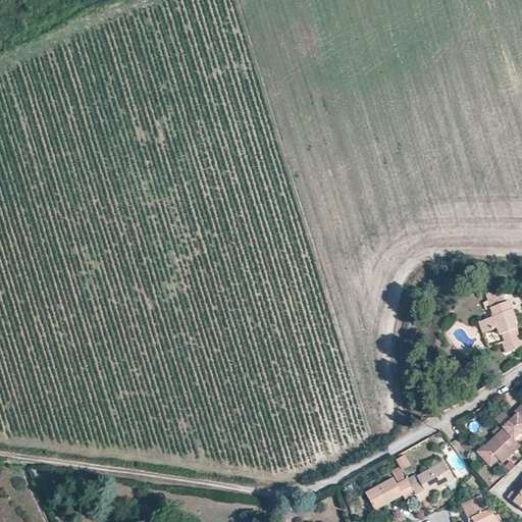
[(506,303),(503,295),(494,297),(493,293),(485,295),(488,302),(485,303),(487,308),(486,309),(485,311),(485,312),(484,313),(484,315),(484,317),(484,318),(485,320),(478,323),(482,334),(497,329),(500,335),(502,335),(504,343),(520,335),(516,323),(518,322),(510,302),(506,303)]
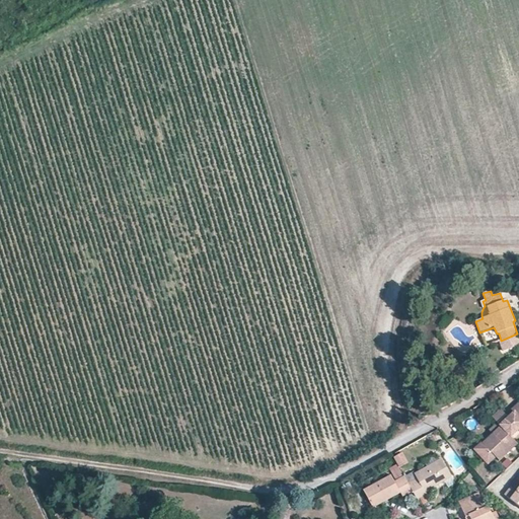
[(510,419),(518,410),(518,404),(507,416),(510,419)]
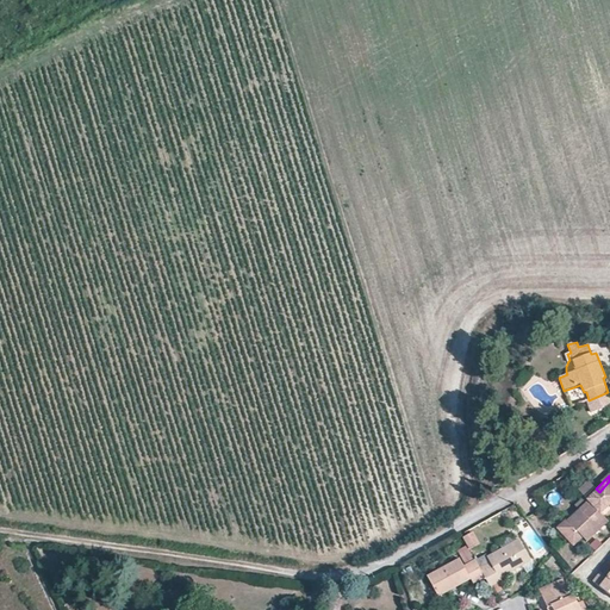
[(586,498),(596,489),(590,481),(580,491),(586,498)]
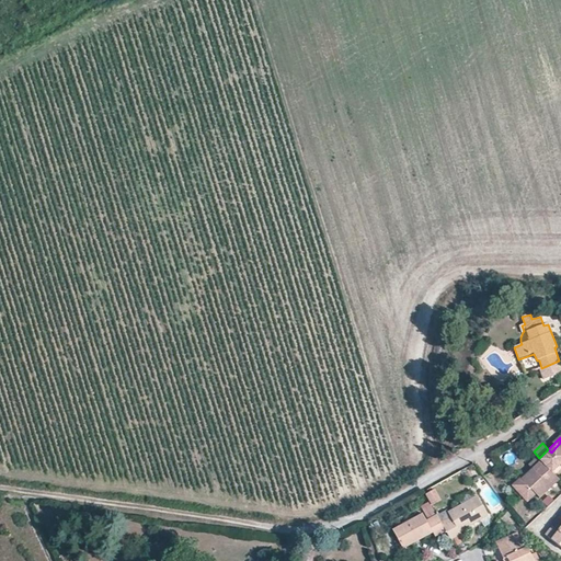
[(560,443),(551,453),(548,449),(539,458),(542,461),(553,473),(560,466),(560,443)]
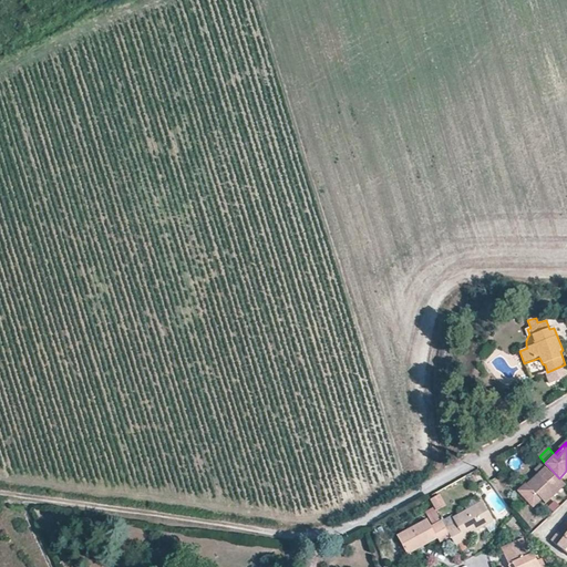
[(539,475),(548,466),(545,463),(535,471),(539,475)]
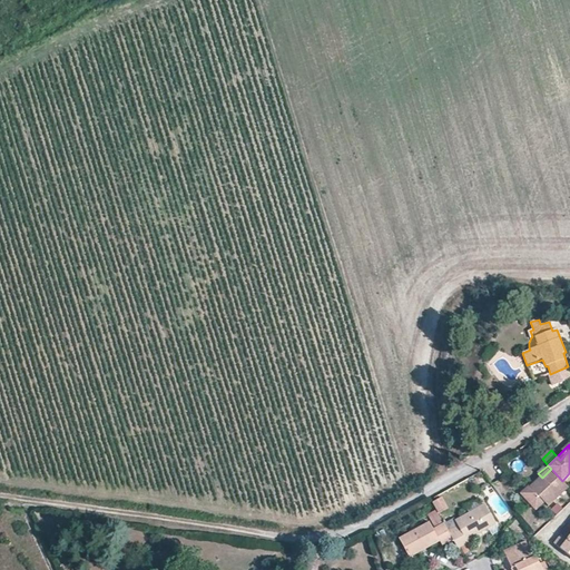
[(549,507),(569,489),(562,481),(551,469),(542,478),(531,488),(544,502),(549,507)]
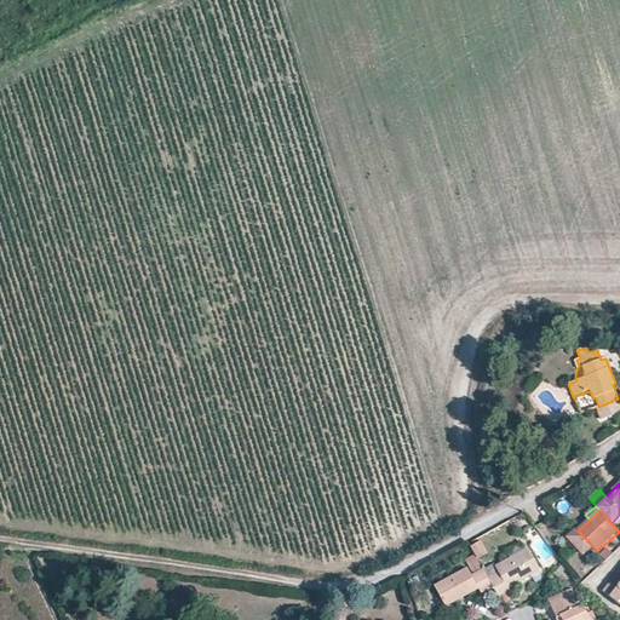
[(592,546),(578,530),(577,530),(575,529),(567,538),(583,555),(592,546)]
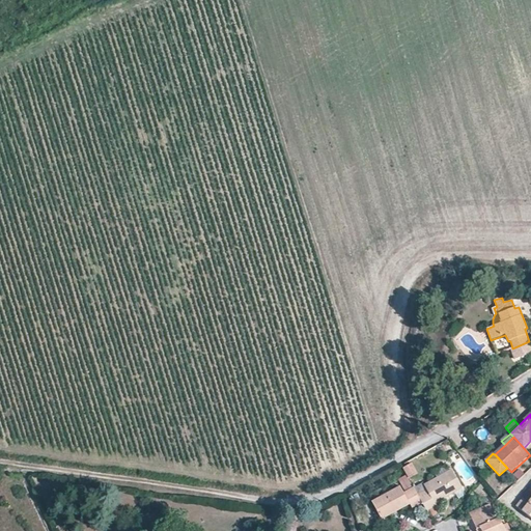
[(409,479),(418,474),(413,463),(403,468),(409,479)]
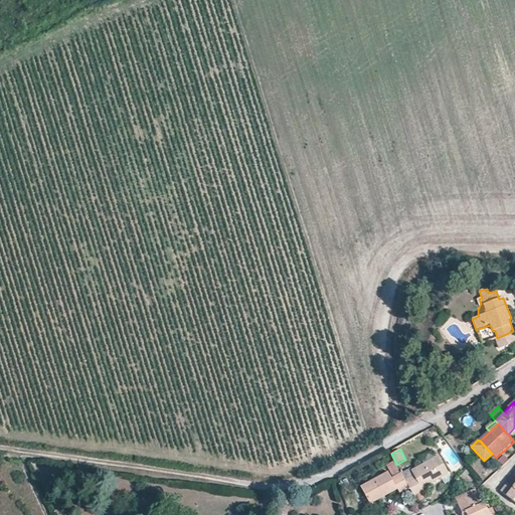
[(421,488),(448,473),(438,456),(411,472),(410,469),(401,474),(409,488),(414,497),(423,491),(421,488)]
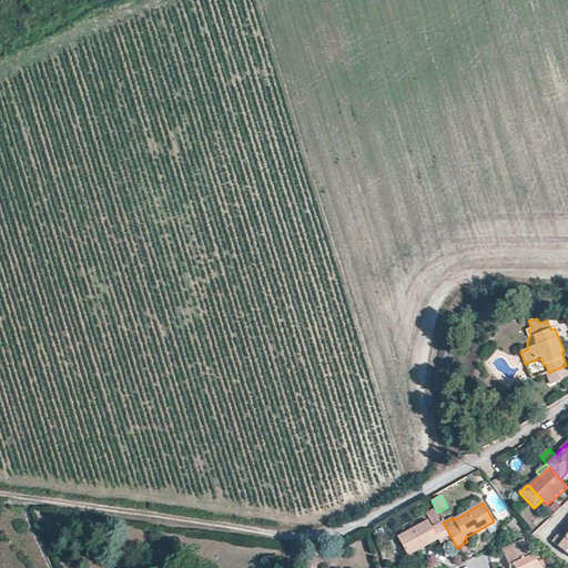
[(452,538),(443,523),(433,528),(428,521),(398,537),(408,556),(438,539),(442,544),(452,538)]
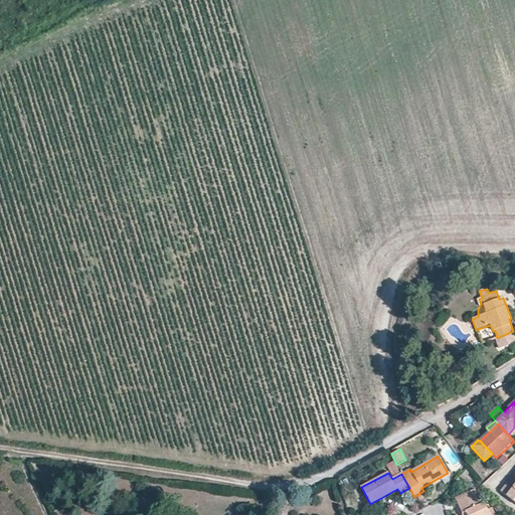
[(501,492),(514,502),(514,477),(513,476),(501,492)]
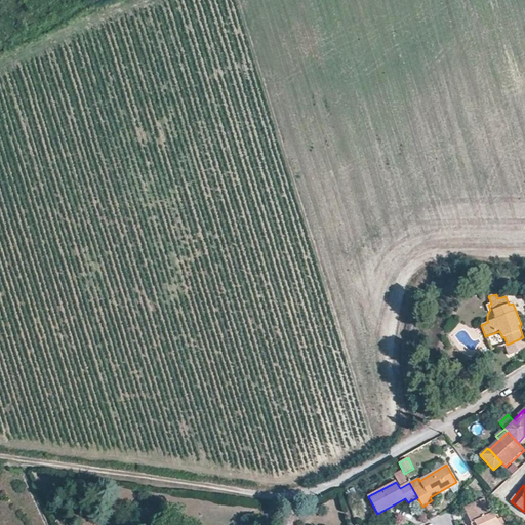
[(472,524),(498,524),(493,513),(490,514),(483,499),(465,508),(472,524)]
